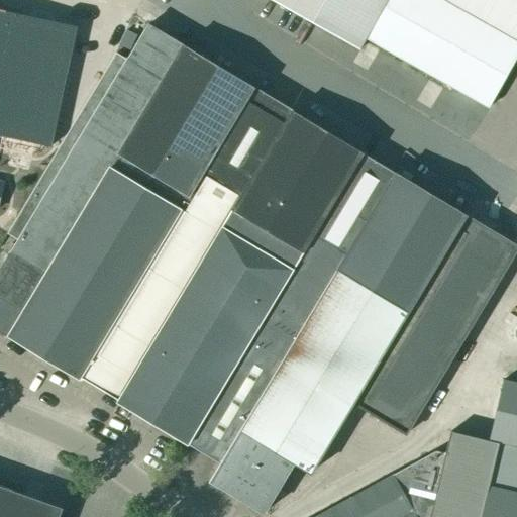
[(516,0),(271,0),(362,50),(367,40),(489,109),(516,58),(516,0)]
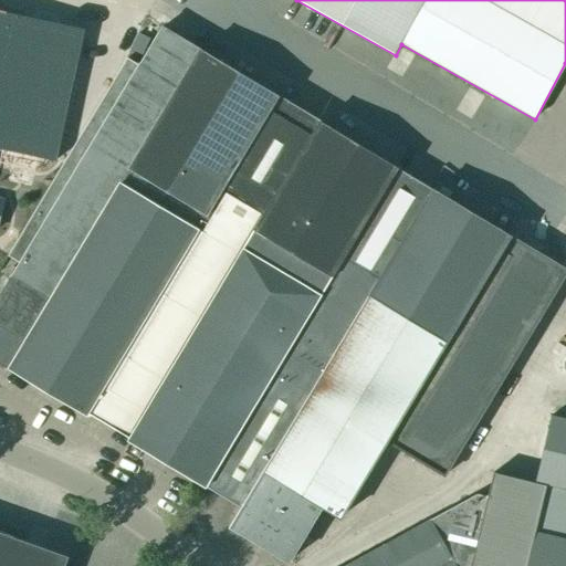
[(0,149),(55,161),(85,29),(0,11),(0,149)]
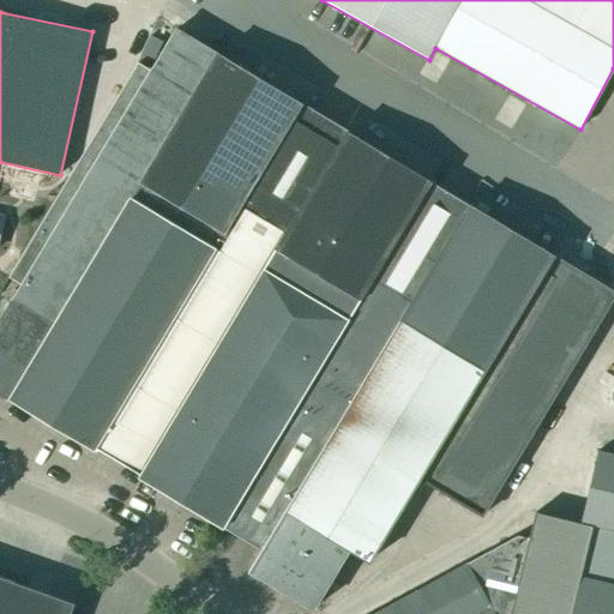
[(137,64),(8,277),(22,286),(17,293),(18,293),(0,321),(0,393),(96,451),(97,449),(140,475),(139,477),(223,528),(222,528),(262,552),(250,572),(313,609),(349,549),(369,561),(377,549),(386,554),(409,516),(415,505),(407,500),(420,479),(482,516),(613,296),(613,292),(175,29),(150,71),(137,64)]
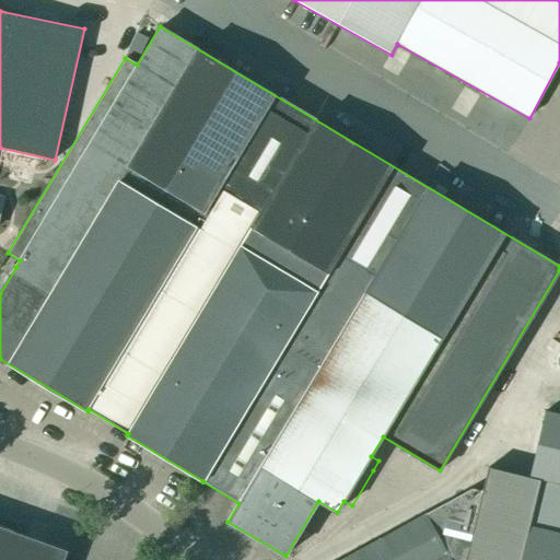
[(540,479),(521,559),(559,559),(559,416),(558,416),(545,412),(529,477),(540,479)]
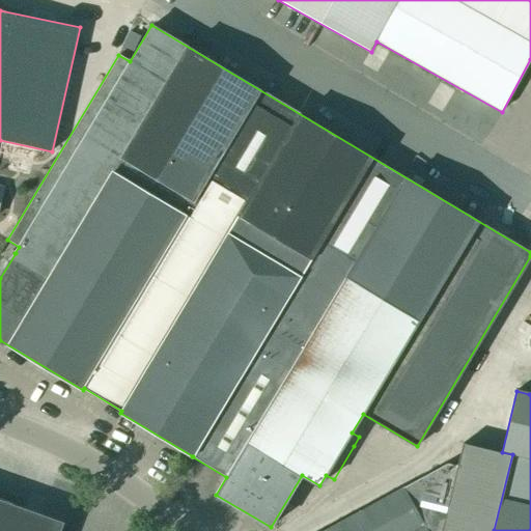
[(446,464),(320,530),(494,530),(512,454),(502,452),(463,442),(456,466),(446,464)]
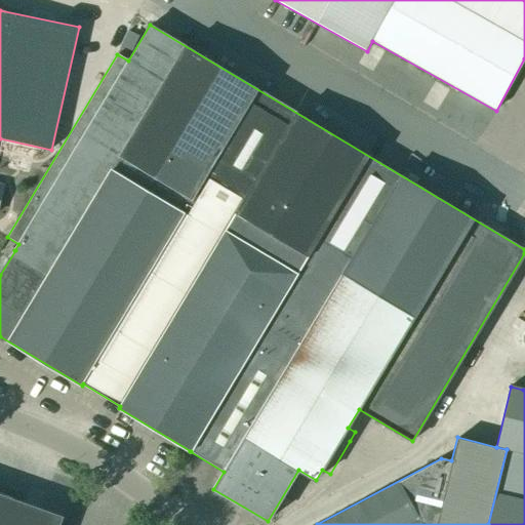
[(0,524),(71,524),(72,524),(62,521),(64,517),(0,493),(0,524)]
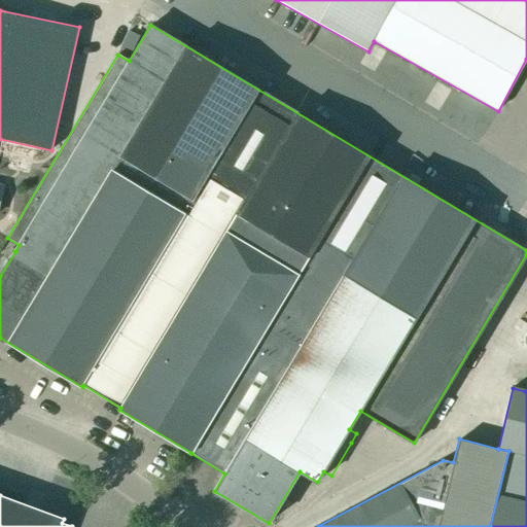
All buildings are outlined.
